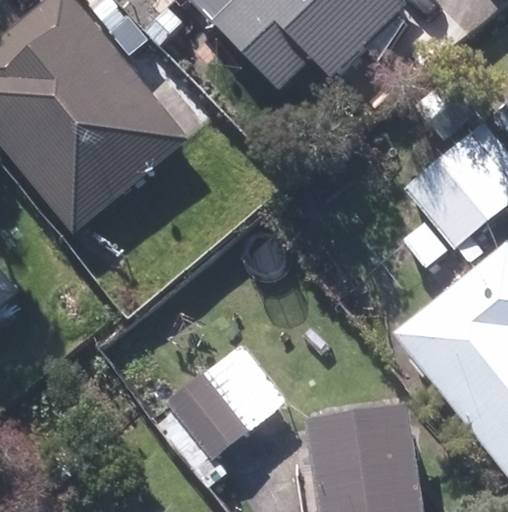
[(197,140),(78,0),(51,0),(0,44),(0,148),(78,241),(197,140)]
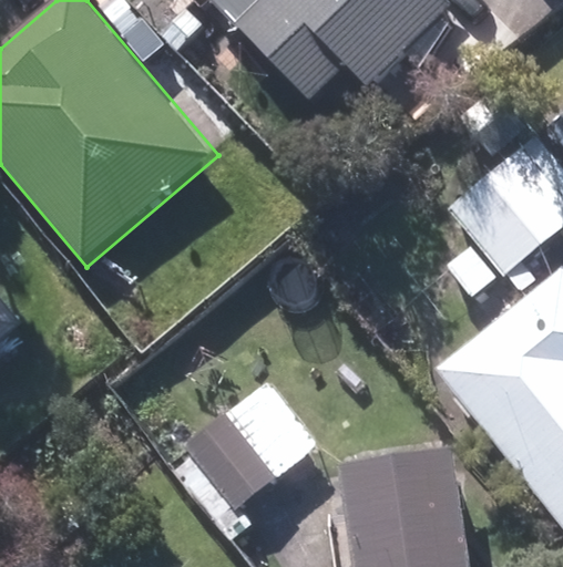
[(217,0),(317,102),(350,70),(374,93),(460,10),(449,0),(217,0)]
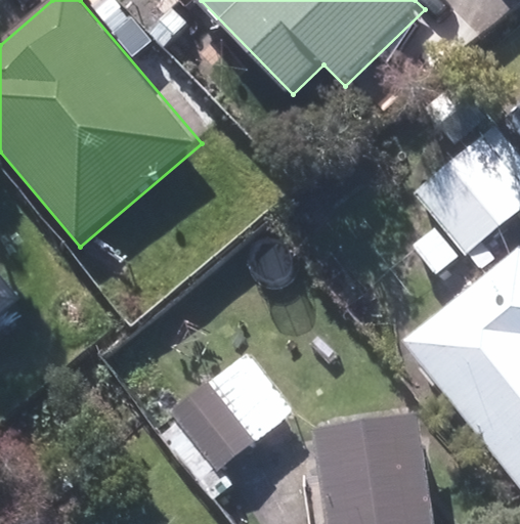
[(519,102),(502,118),(519,139),(519,102)]
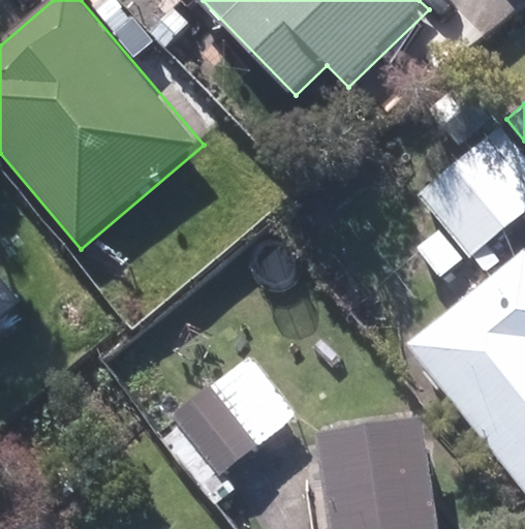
[(418,198),(450,231),(425,255),(454,285),(479,261),(484,268),(524,227),(524,153),(496,123),(418,198)]
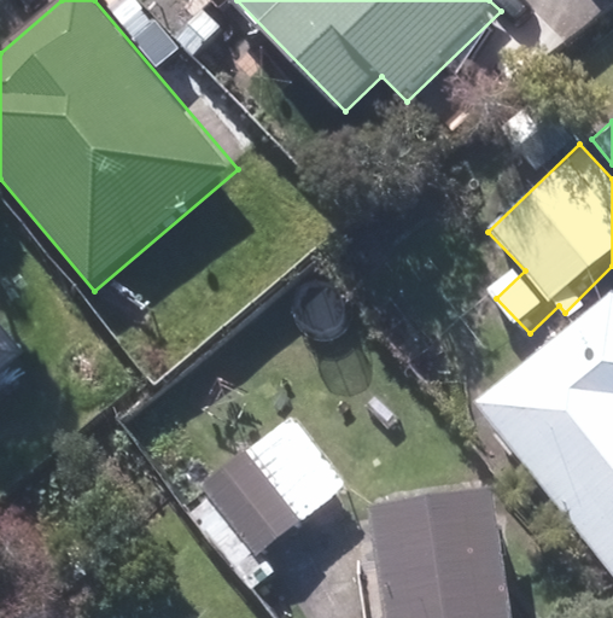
[(612,290),(473,401),(612,577),(612,290)]
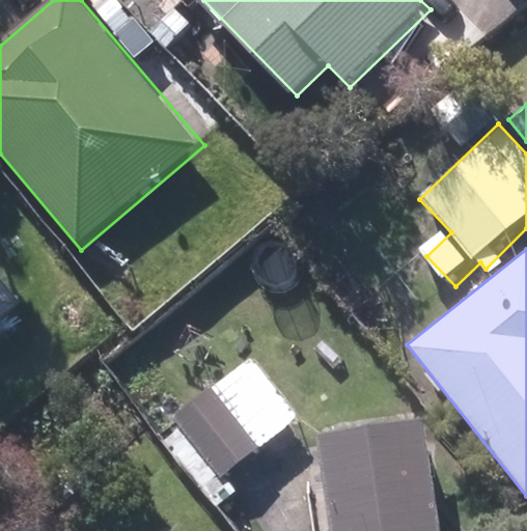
[(0,329),(30,305),(0,267),(0,329)]
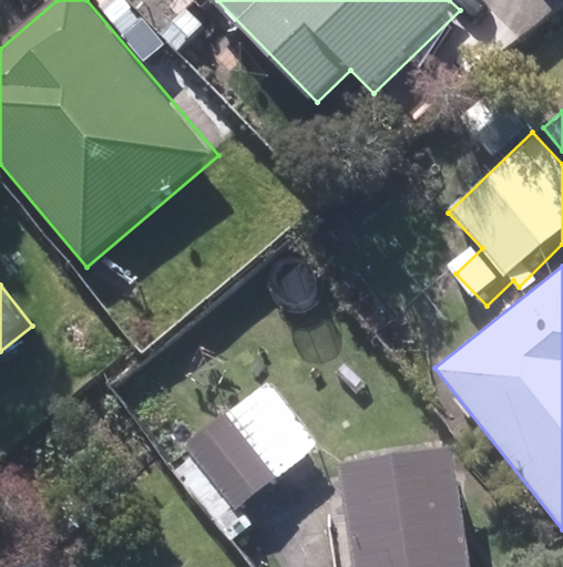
[(165,465),(217,527),(236,550),(285,509),(266,486),(318,443),(266,381),(165,465)]
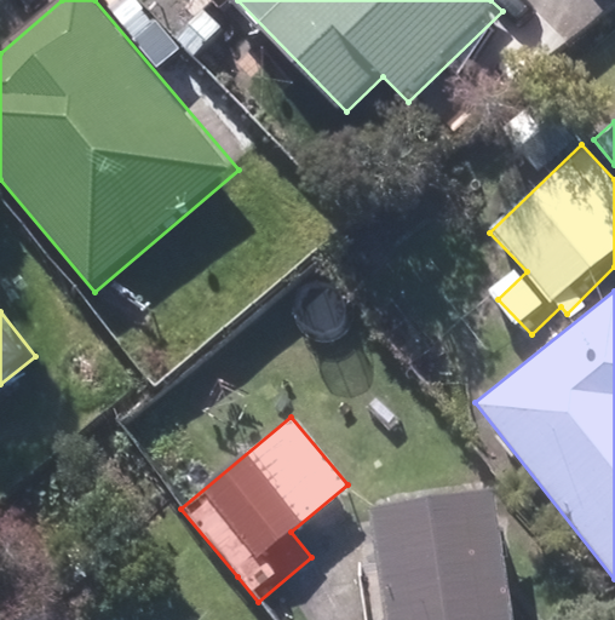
[(361,505),(374,619),(505,619),(490,489),(361,505)]
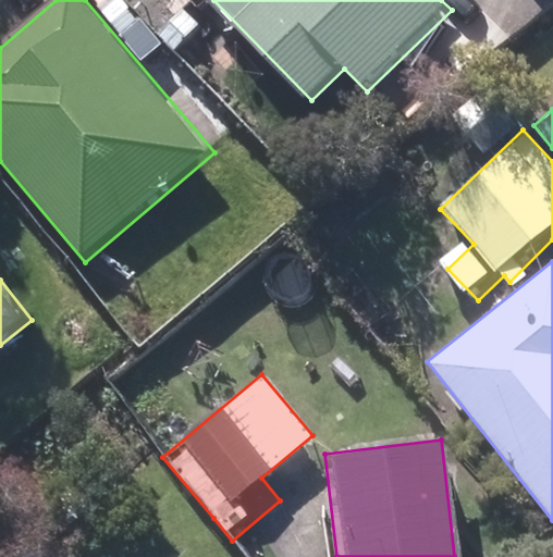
All buildings are outlined.
